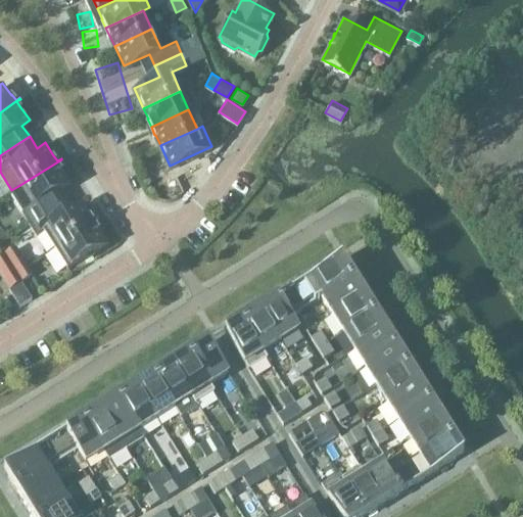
[(18,186),(11,190),(24,208),(30,220),(56,203),(67,197),(61,186),(69,181),(61,169),(61,168),(57,162),(61,159),(18,186)]
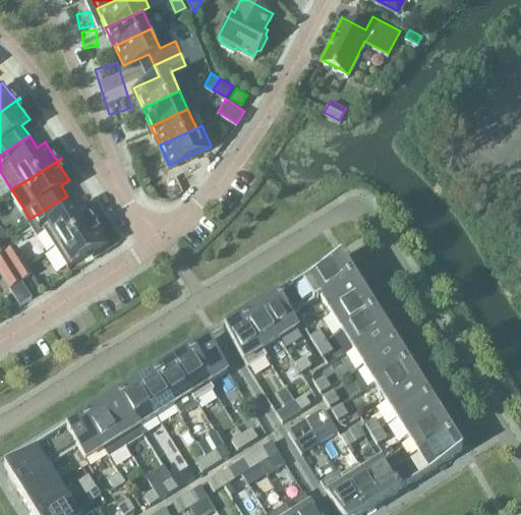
[(56,203),(30,219),(37,230),(44,226),(55,244),(98,218),(98,217),(94,220),(90,214),(81,202),(73,207),(67,196),(56,203)]
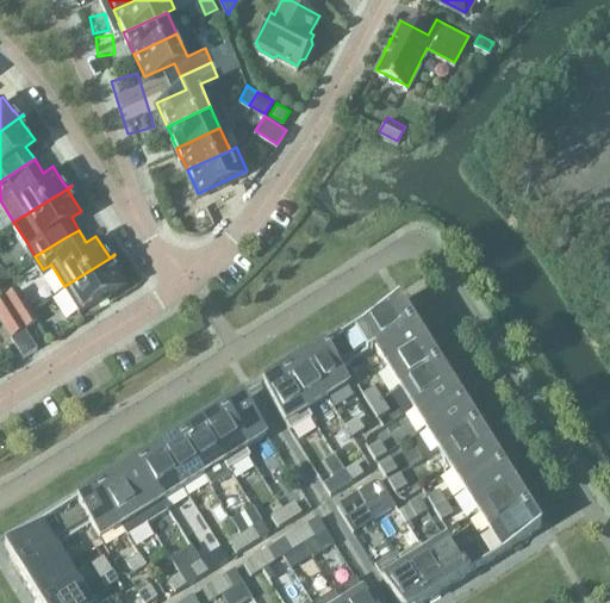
[(114,255),(64,286),(79,309),(124,280),(114,266),(111,259),(114,256),(114,255)]
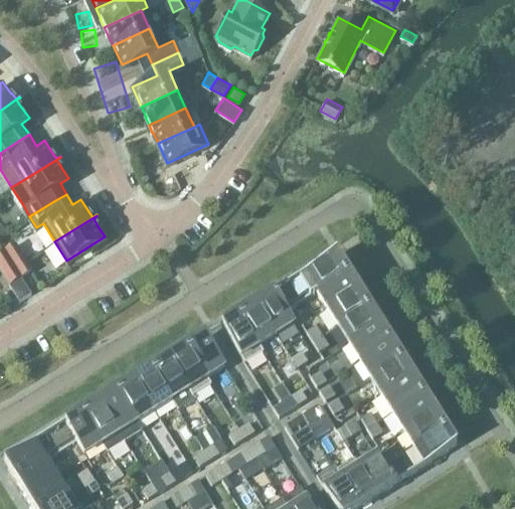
[(16,240),(4,248),(21,276),(33,268),(16,240)]
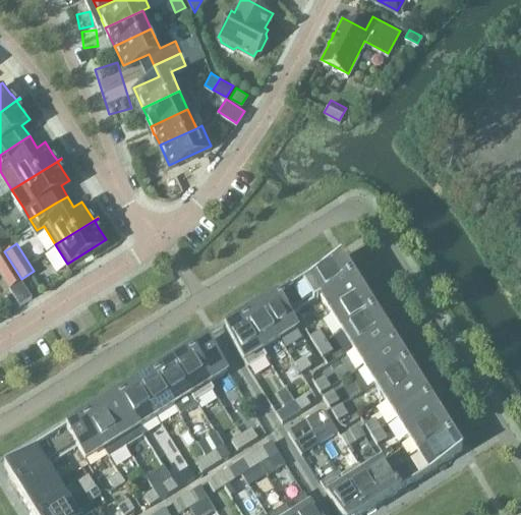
[(0,272),(9,286),(21,279),(4,251),(0,253),(0,272)]
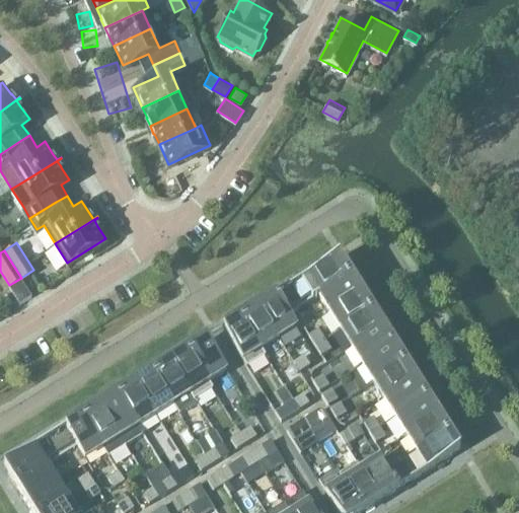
[(350,272),(339,253),(277,292),(284,302),(294,296),(299,304),(319,292),(318,291),(350,272)]
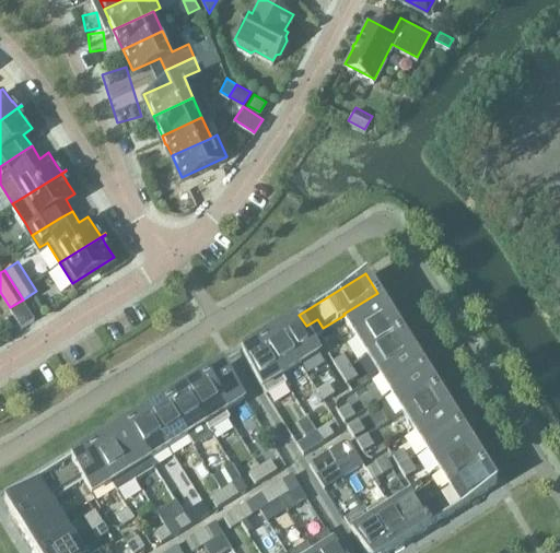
[(343,314),(345,315),(356,332),(389,312),(377,293),(343,314)]
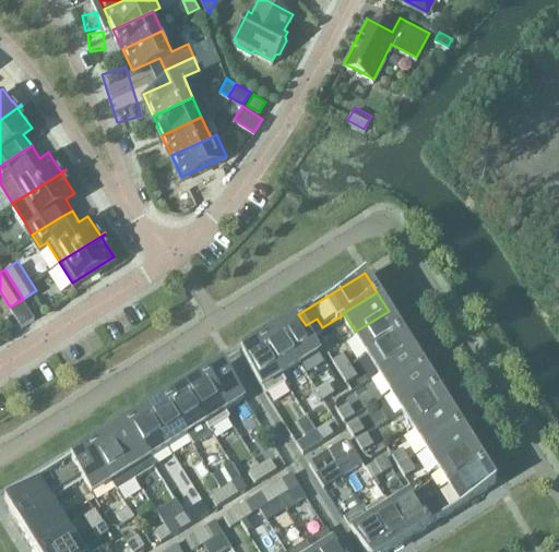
[(355,332),(367,350),(401,330),(389,311),(355,332)]
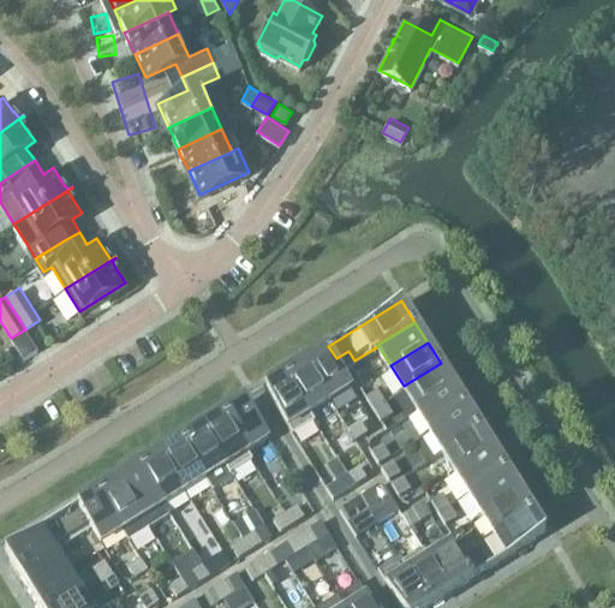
[(352,382),(342,368),(336,358),(328,346),(306,359),(330,395),(352,382)]
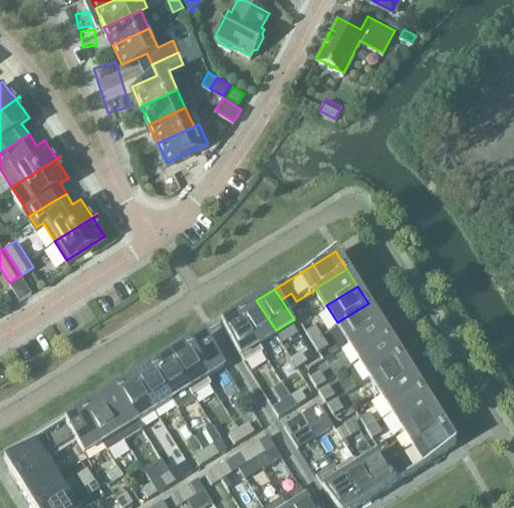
[(291,293),(281,299),(286,307),(296,301),(291,293)]
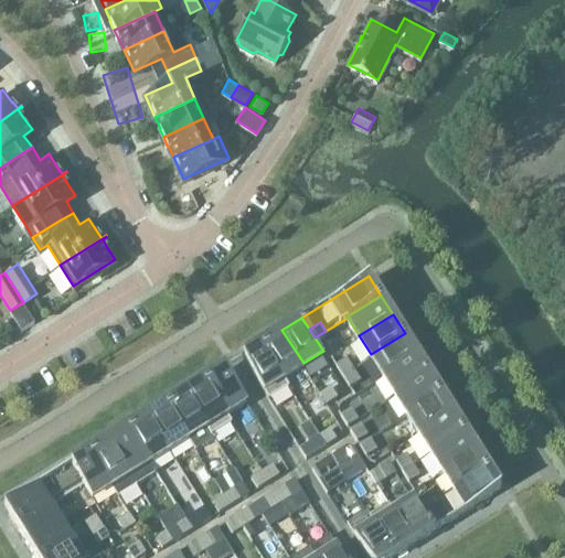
[(285,375),(304,363),(281,330),(263,342),(284,375),(285,375)]
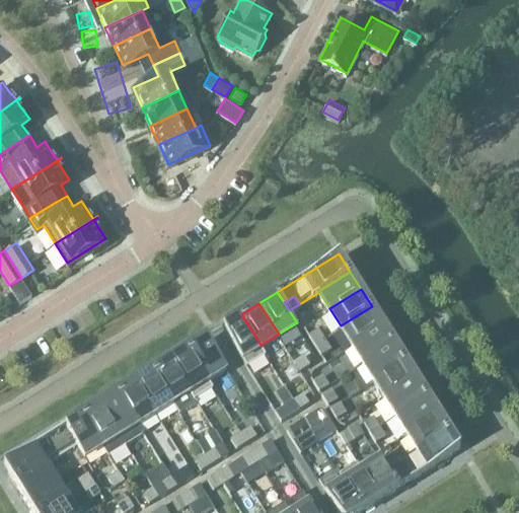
[(341,325),(352,344),(383,324),(372,306),(341,325)]
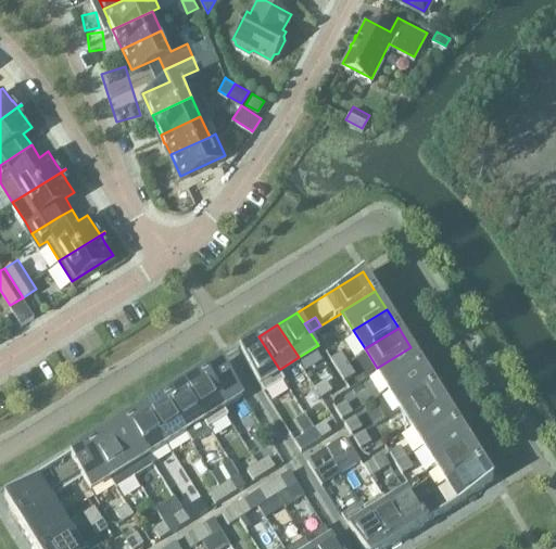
[(280,369),(279,369),(258,336),(239,348),(265,388),(285,377),(280,369)]
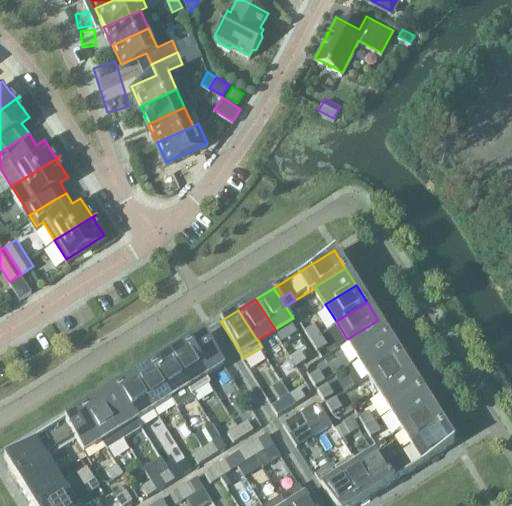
[(347,339),(358,356),(388,337),(378,320),(347,339)]
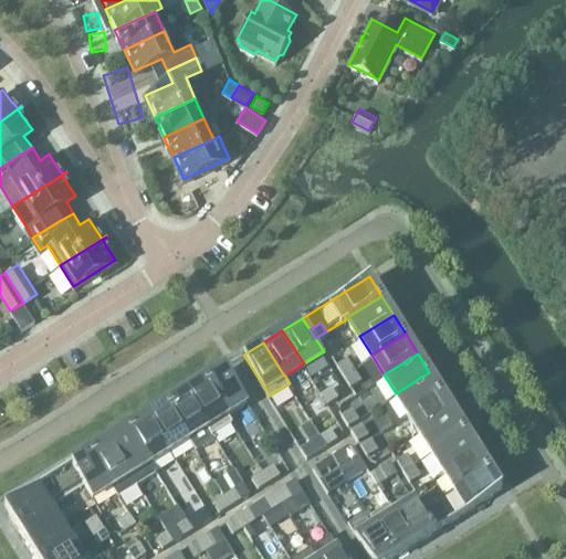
[(344,372),(355,366),(348,355),(337,362),(344,372)]
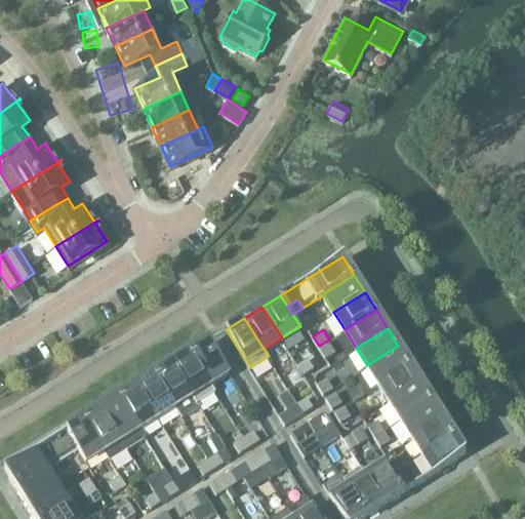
[(210,383),(211,382),(229,371),(209,340),(191,351),(210,383)]
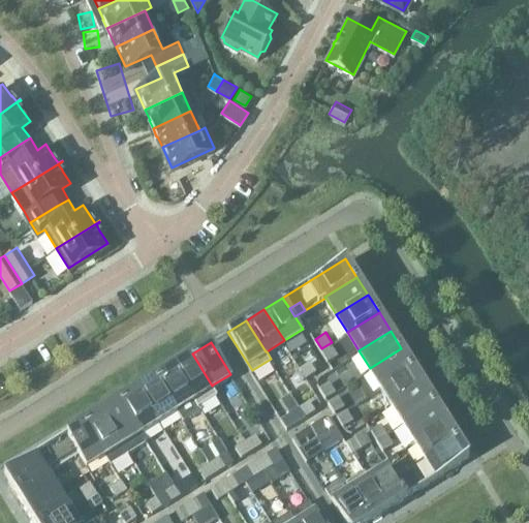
[(332,342),(321,348),(328,359),(338,352),(332,342)]
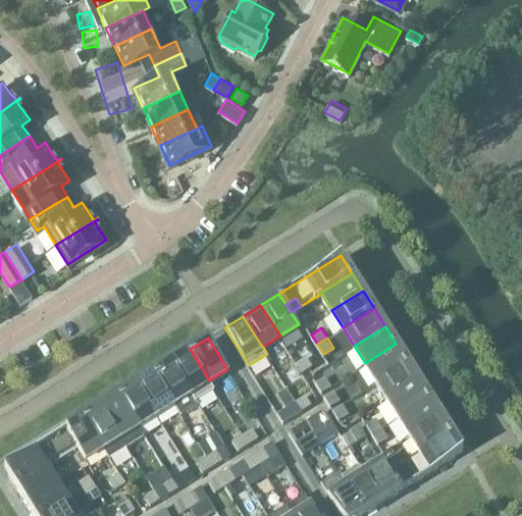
[(365,363),(376,380),(407,361),(396,344),(365,363)]
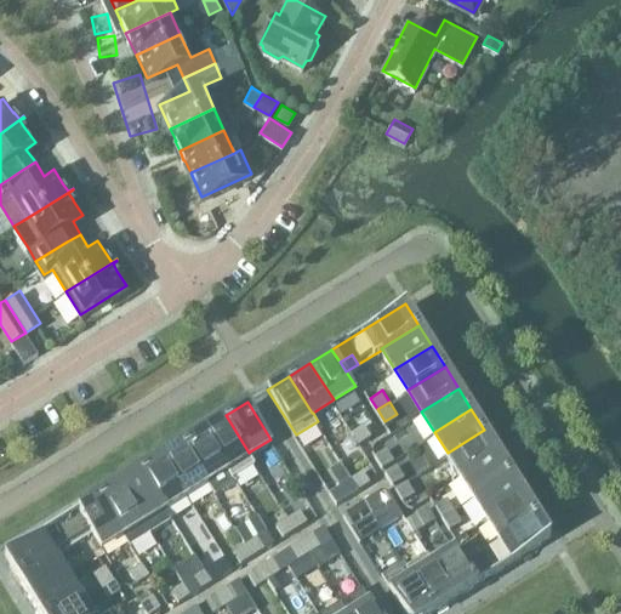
[(255,460),(250,452),(249,453),(226,415),(205,428),(228,465),(228,466),(233,475),(255,460)]
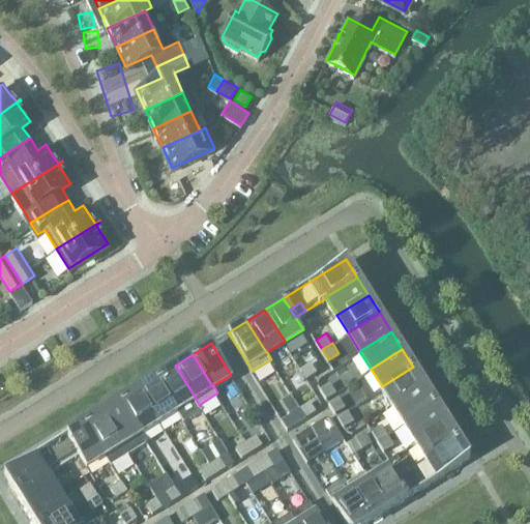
[(300,366),(306,376),(307,376),(317,370),(311,359),(300,366)]
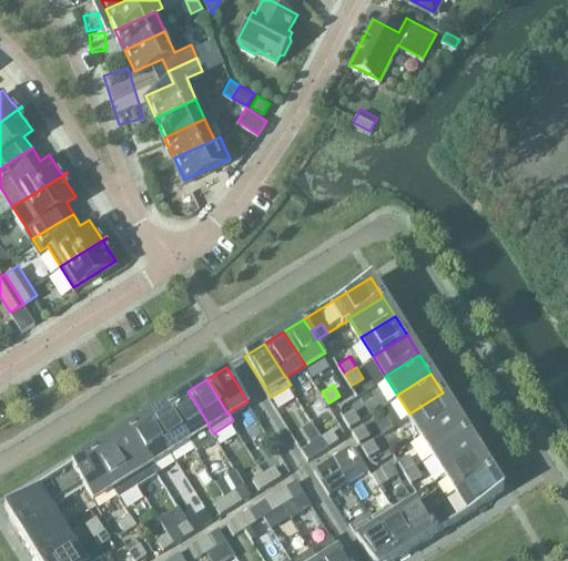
[(190,437),(209,426),(209,425),(188,391),(169,404),(190,437)]
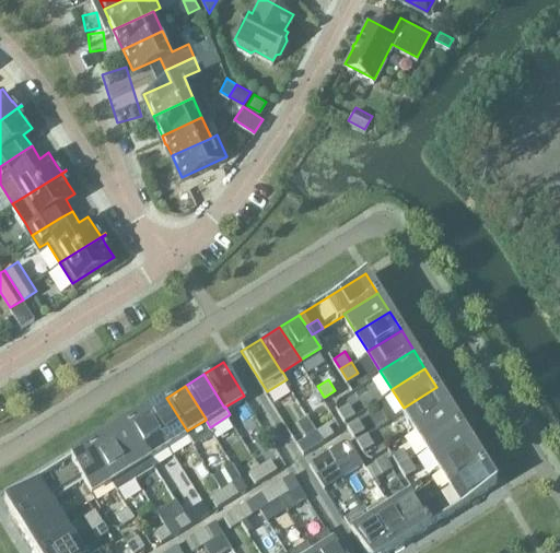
[(404,408),(415,427),(448,406),(436,387),(404,408)]
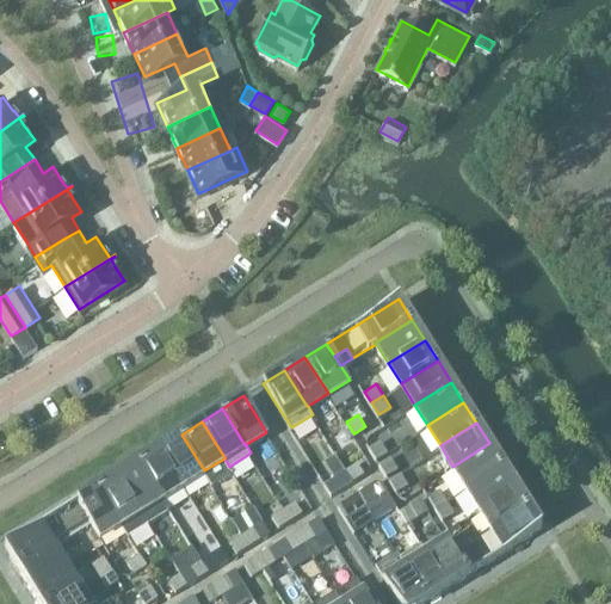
[(181,435),(160,447),(184,484),(204,470),(181,435)]
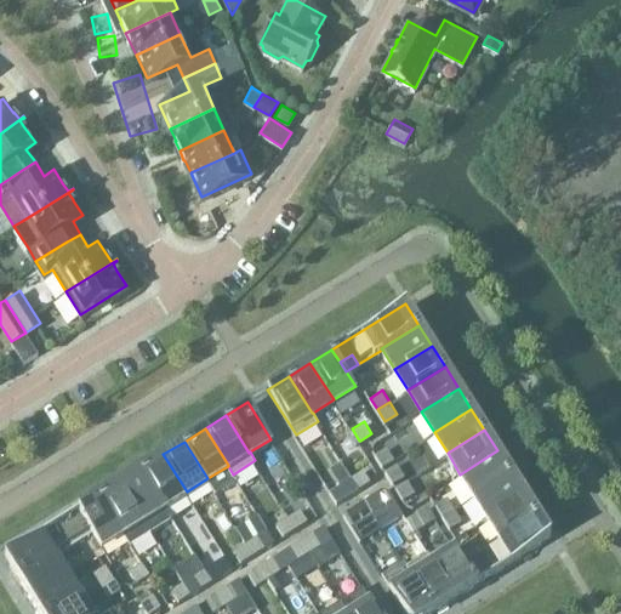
[(387,445),(375,453),(382,465),(394,456),(387,445)]
